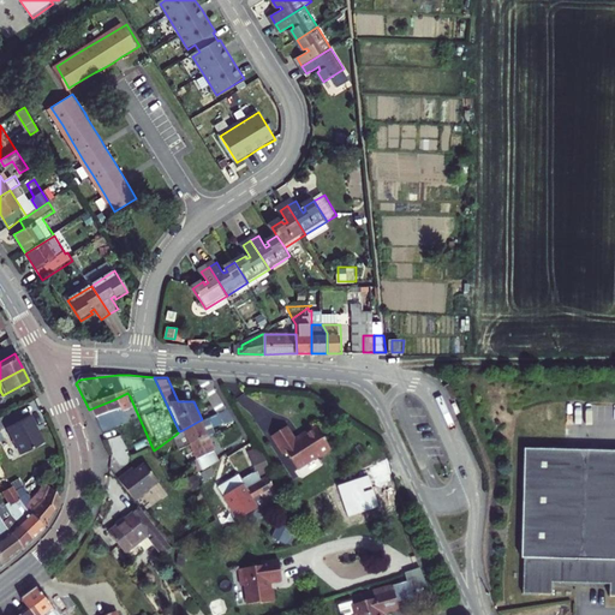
[(446,393),(452,389),(445,377),(440,381),(446,393)]
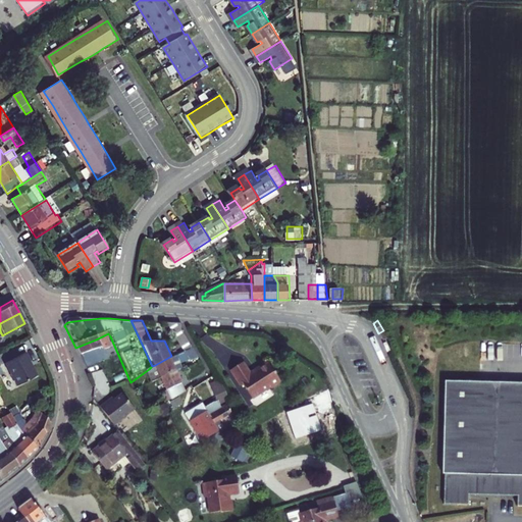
[(166,321),(181,351),(193,346),(181,327),(181,322),(166,321)]
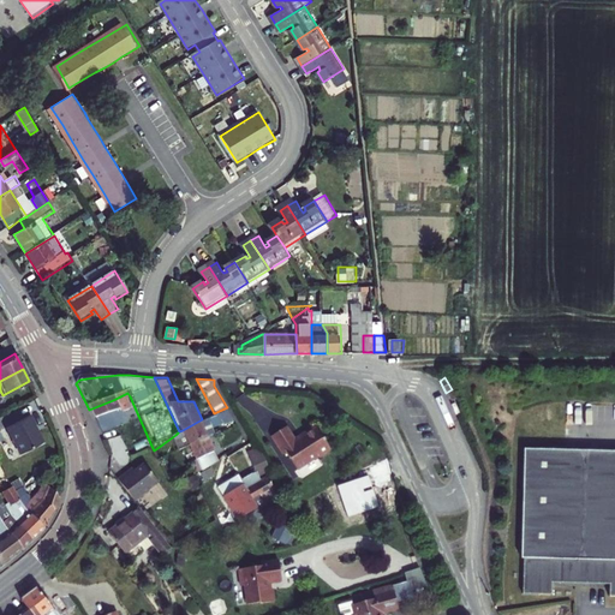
[(113,400),(89,410),(102,437),(124,427),(119,416),(129,412),(124,399),(130,396),(127,393),(113,400)]
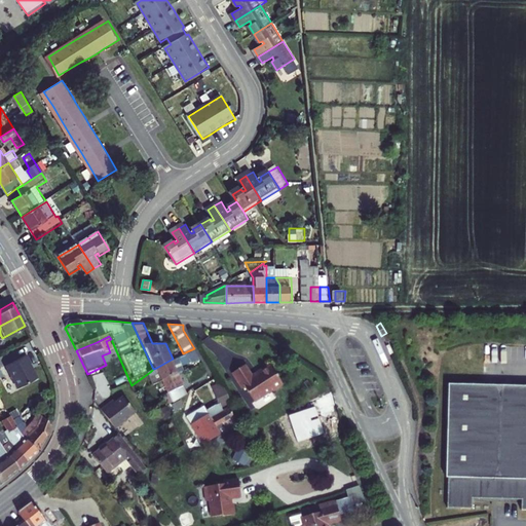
[(179,373),(185,370),(183,365),(192,361),(192,362),(200,358),(194,348),(183,353),(173,359),(156,368),(163,381),(179,373)]
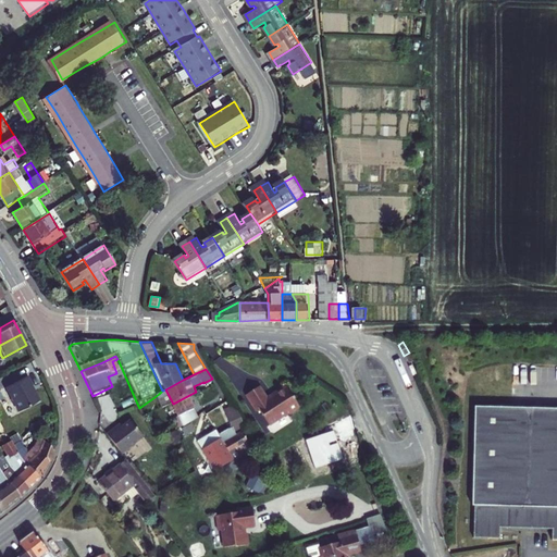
[(25,371),(4,382),(17,406),(37,395),(29,380),(31,380),(25,371)]
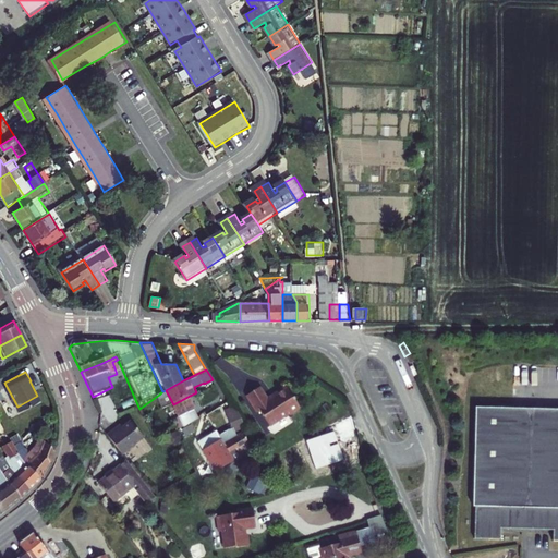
[(167,408),(173,404),(166,390),(162,391),(159,395),(167,408)]
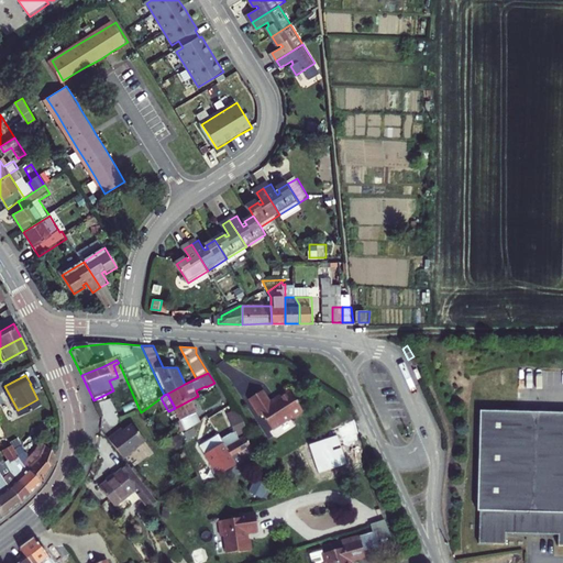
[(262,414),(274,432),(294,420),(295,422),(305,416),(291,394),(277,403),(278,404),(273,407),(264,394),(251,403),(258,416),(262,414)]
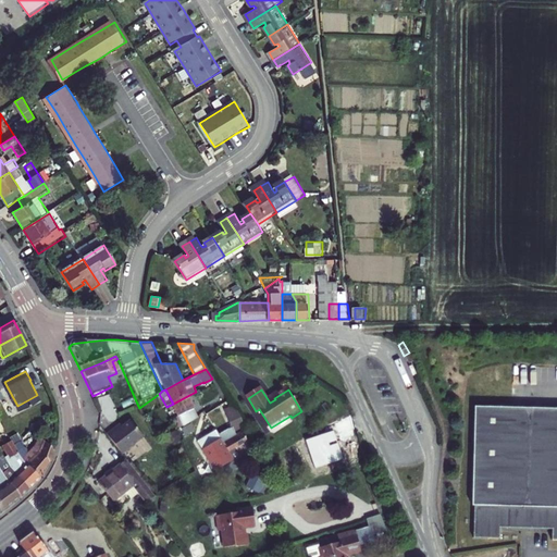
[(178,415),(174,417),(178,425),(199,413),(189,395),(173,404),(178,415)]
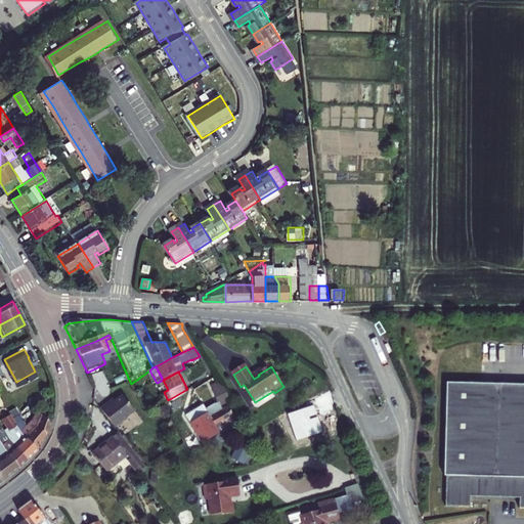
[(212,385),(214,390),(221,385),(219,381),(212,385)]
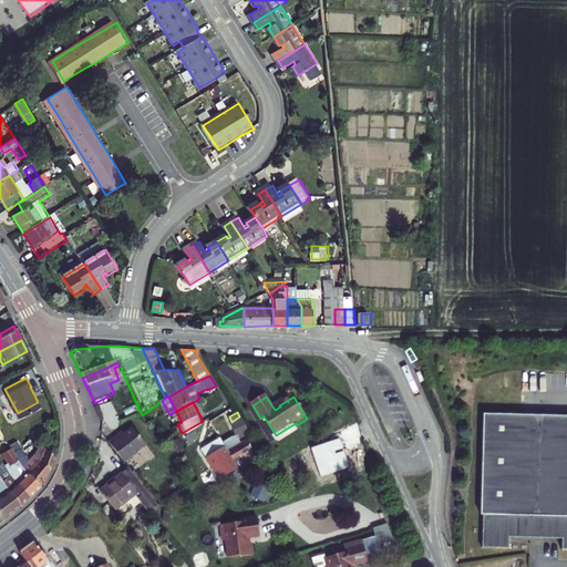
[(243,422),(239,416),(232,422),(237,434),(223,442),(227,450),(220,453),(232,472),(233,471),(238,467),(258,456),(249,439),(250,437),(243,422)]
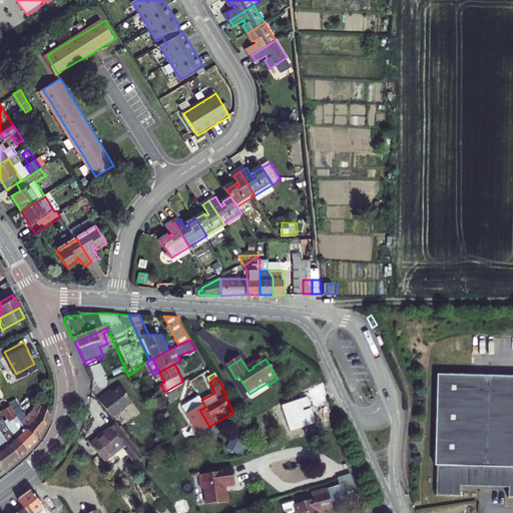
[(512,379),(437,378),(436,470),(438,470),(438,500),(462,500),(462,490),(510,491),(510,501),(512,500),(512,379)]
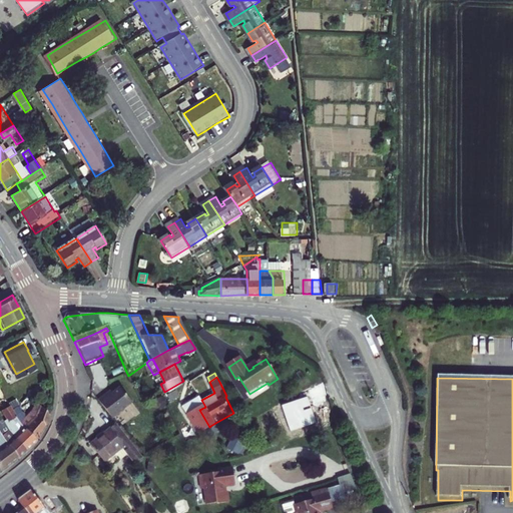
[(98,406),(112,423),(132,408),(121,393),(107,403),(105,401),(98,406)]
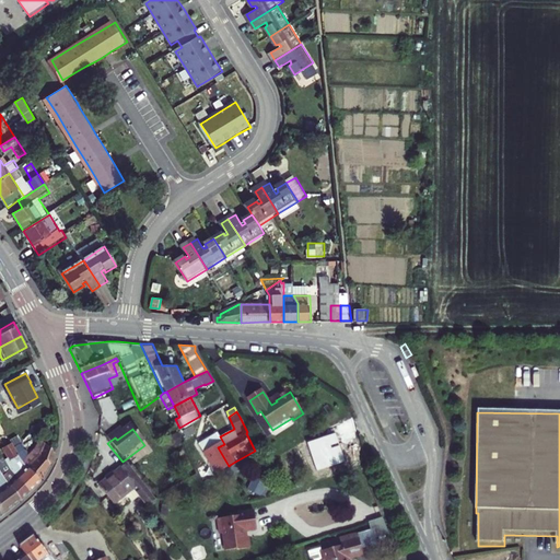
[(218,473),(229,466),(218,447),(224,444),(220,436),(219,435),(201,445),(218,473)]
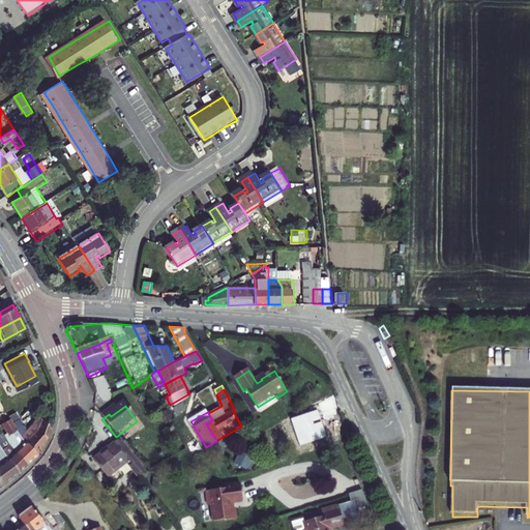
[(18,430),(10,417),(0,423),(7,436),(18,430)]
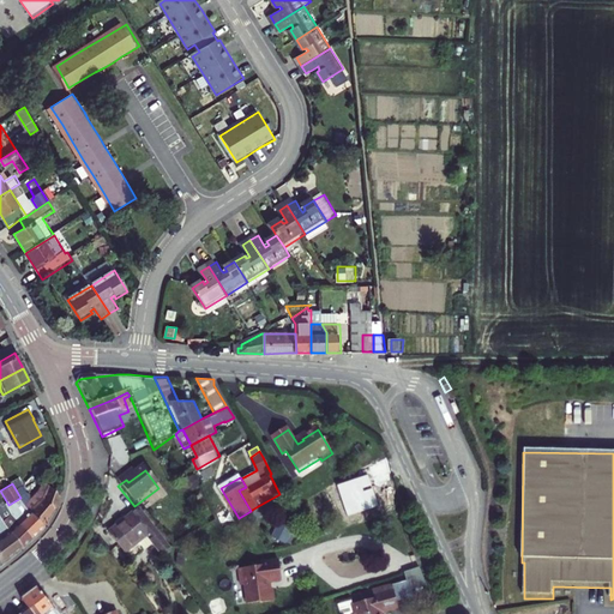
[(52,506),(55,498),(49,487),(43,494),(40,492),(30,503),(28,499),(23,501),(25,505),(29,511),(41,525),(44,521),(52,506)]
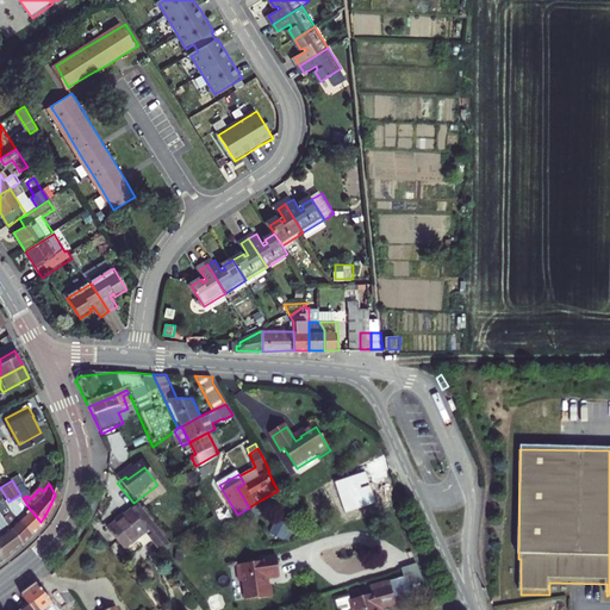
[(29,508),(16,520),(29,534),(37,527),(41,522),(29,508)]
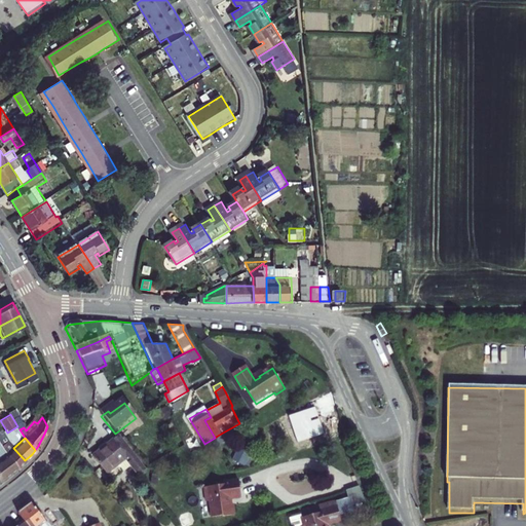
[(7,454),(17,467),(25,460),(13,448),(8,440),(0,445),(4,450),(7,454)]
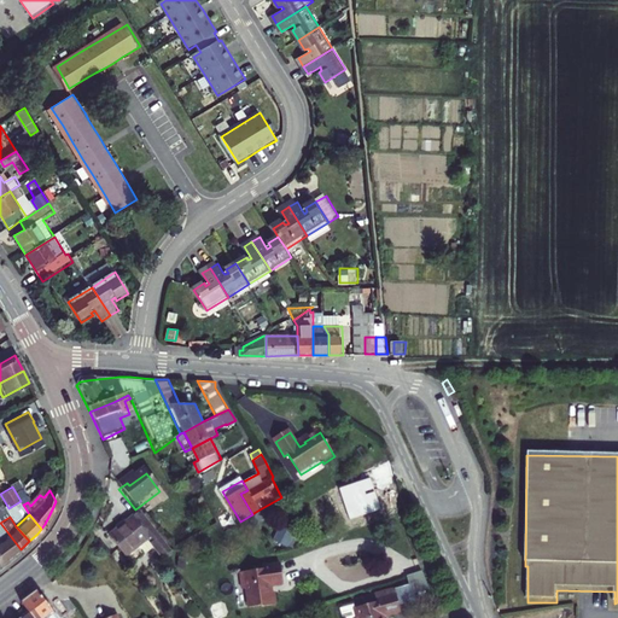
[(172,558),(140,517),(109,541),(126,563),(140,552),(145,560),(152,554),(162,566),(164,564),(172,558)]
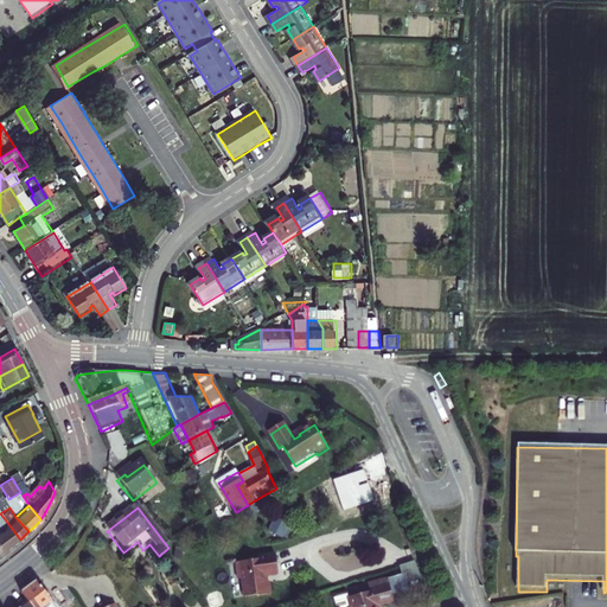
[(276,512),(269,528),(288,536),(295,521),(276,512)]
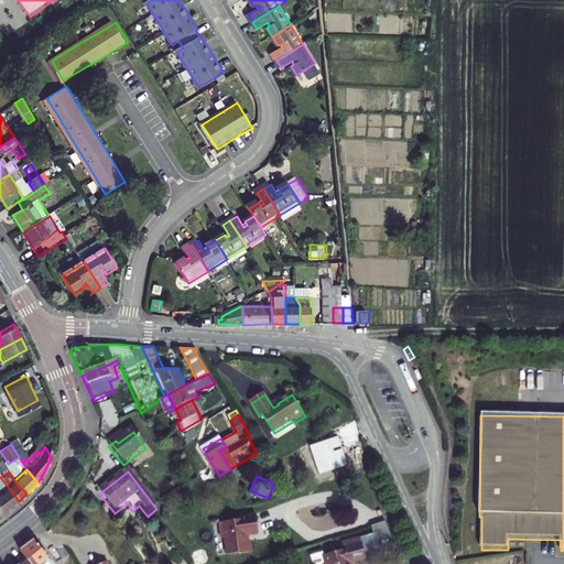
[(0,514),(19,501),(8,487),(0,492),(0,514)]
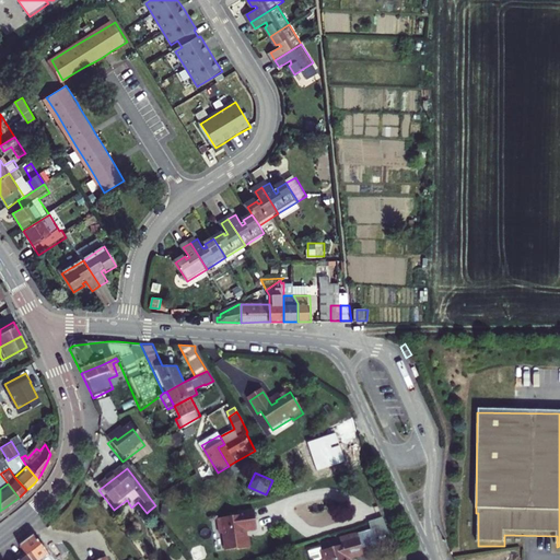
[(220,533),(221,549),(233,548),(233,549),(247,548),(246,536),(243,537),(243,531),(254,529),(252,511),(235,513),(235,515),(214,517),(216,534),(220,533)]
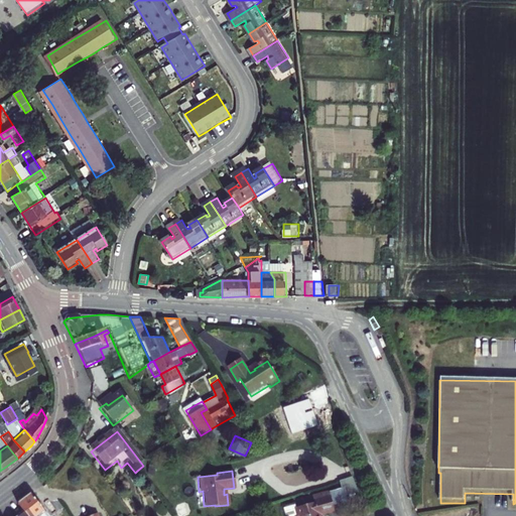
[(345,487),(330,491),(333,501),(348,497),(345,487)]
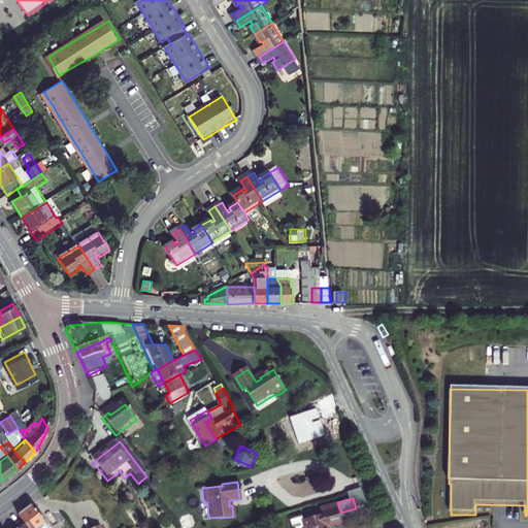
[(326,527),(329,527),(343,523),(338,507),(322,513),(322,515),(303,520),(305,527),(326,527)]
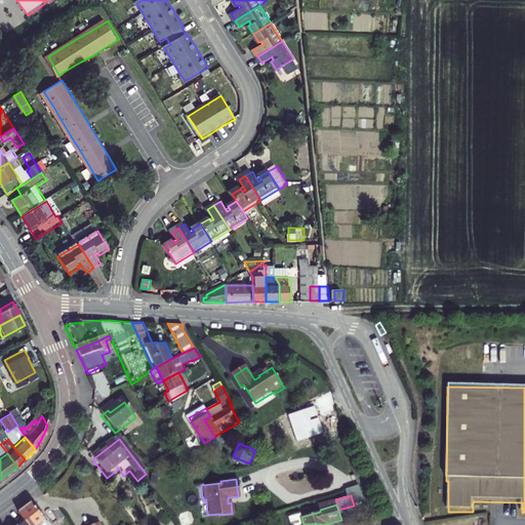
[(16,516),(21,521),(23,524),(44,524),(39,517),(30,506),(16,516)]
